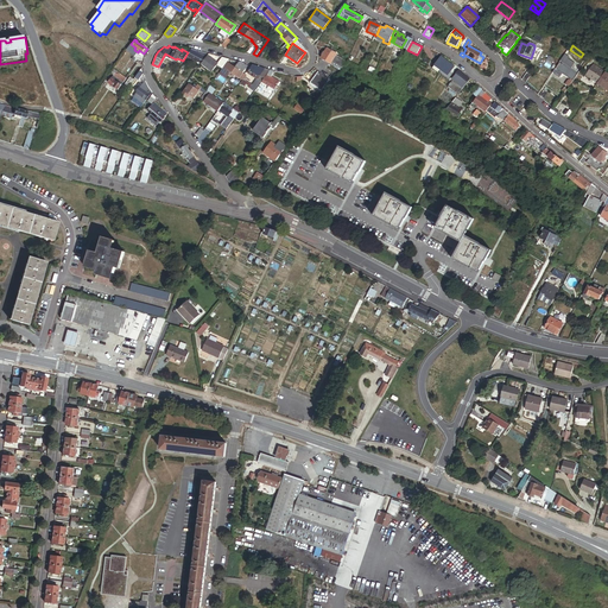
[(204,57),(207,52),(191,48),(187,56),(200,62),(202,56),(204,57)]
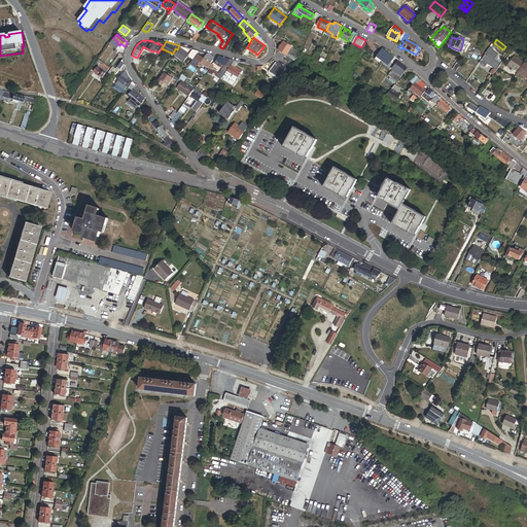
[(291,46),(283,41),(279,47),(278,50),(286,56),(291,46)]
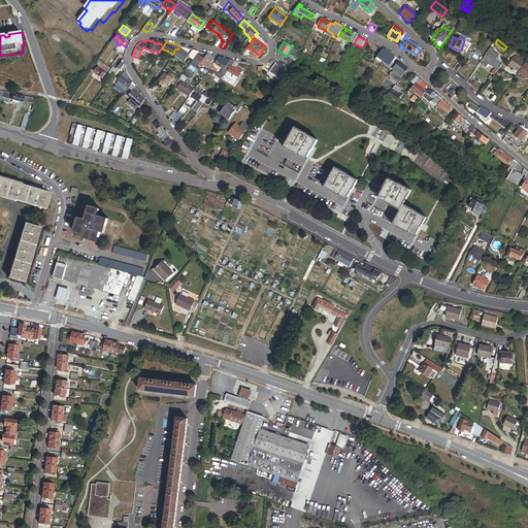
[(189,55),(180,47),(178,50),(174,55),(184,62),(189,55)]
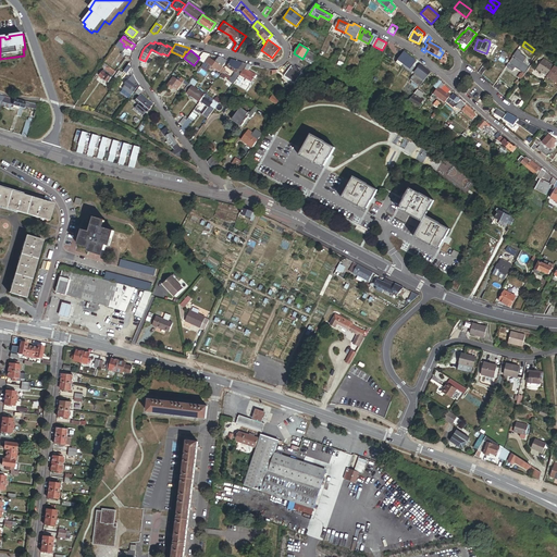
[(523,62),(525,59),(520,54),(521,52),(517,50),(514,57),(523,62)]
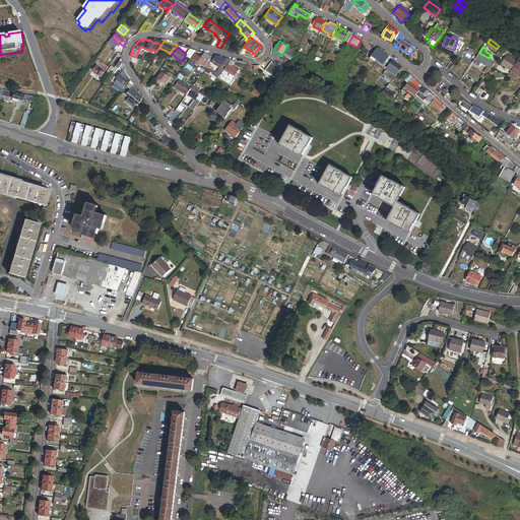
[(505,55),(508,49),(505,47),(498,58),(500,59),(504,54),(505,55)]
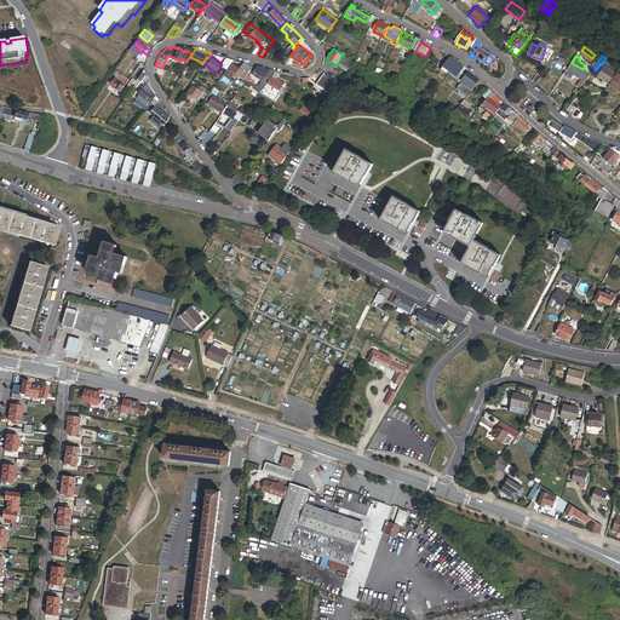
[(457,75),(463,67),(448,57),(440,70),(448,75),(451,72),(457,75)]
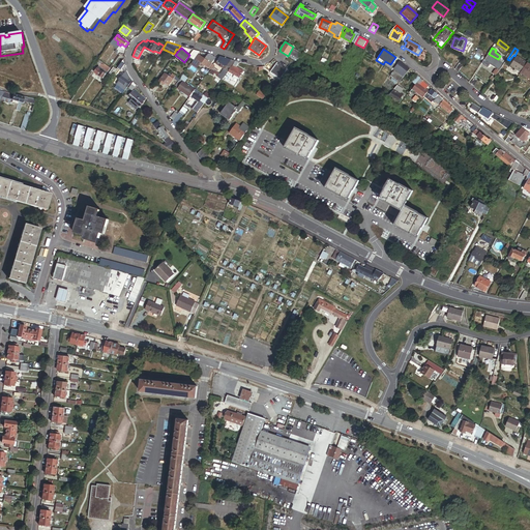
[(212,63),(216,57),(213,55),(208,53),(207,55),(204,58),(201,56),(199,54),(196,59),(208,68),(212,63)]
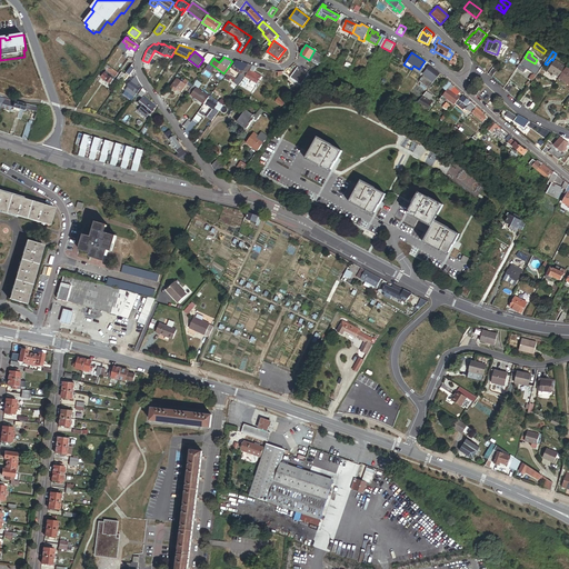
[(535,63),(525,58),(522,60),(523,60),(539,71),(541,68),(535,63)]
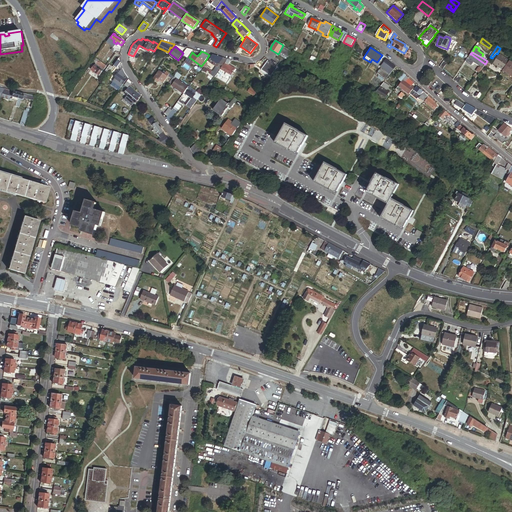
[(503,69),(509,60),(499,53),(493,62),(503,69)]
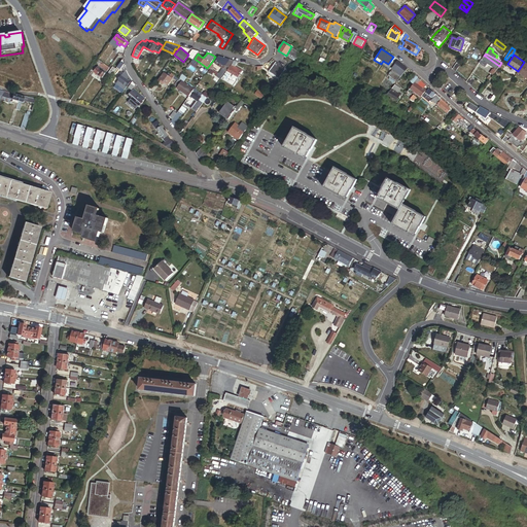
[(499,66),(485,56),(480,65),(484,68),(487,64),(494,69),(493,70),(492,70),(490,74),(493,76),(499,66)]
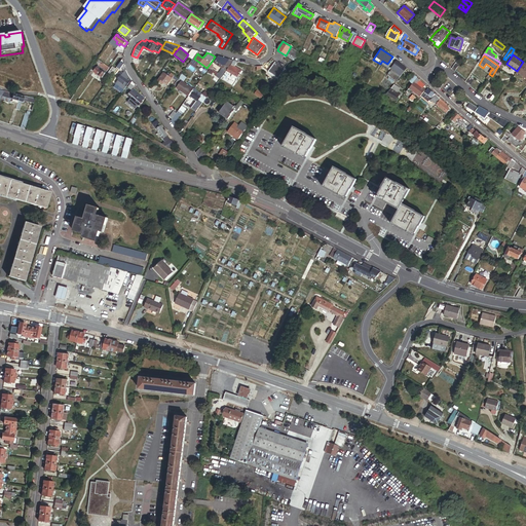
[(107,71),(109,67),(103,62),(104,60),(100,57),(96,63),(98,65),(107,71)]
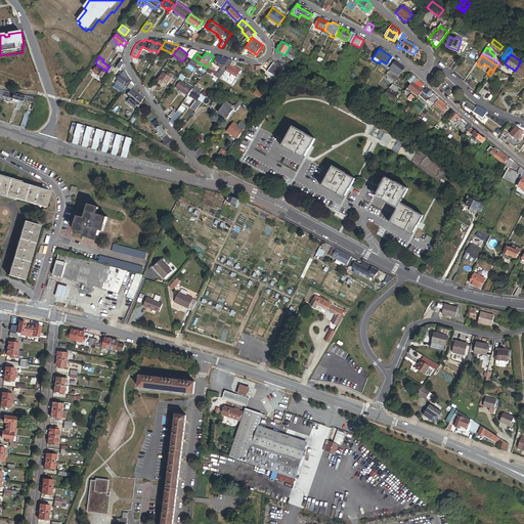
[(224,70),(229,62),(227,61),(228,59),(218,56),(214,62),(222,68),(224,70)]
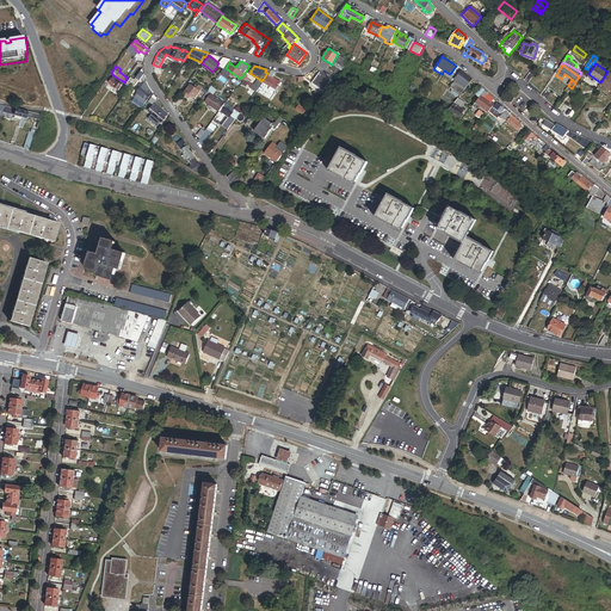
[(279,85),(281,82),(273,78),(276,72),(272,71),(265,84),(277,90),(279,85)]
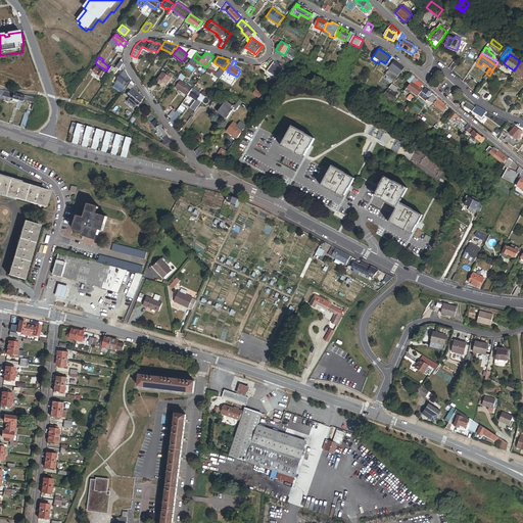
[(278,76),(283,68),(274,61),(267,72),(276,78),(278,76)]
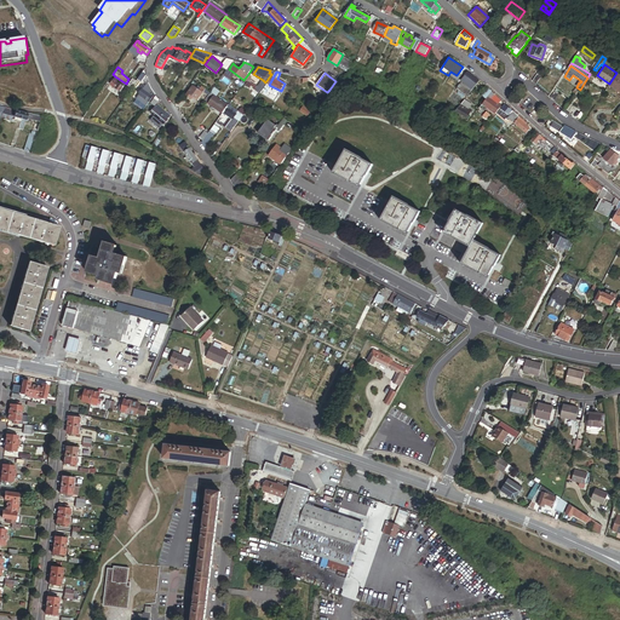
[(339,84),(345,75),(340,73),(336,81),(339,84)]
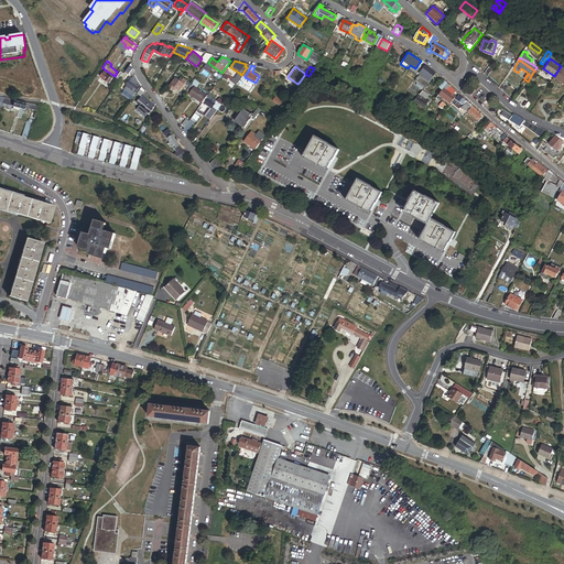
[(435,74),(425,66),(420,74),(430,82),(435,74)]
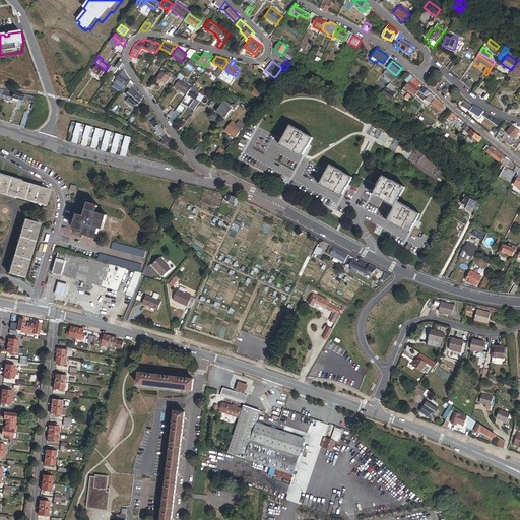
[(106,70),(96,64),(93,67),(92,66),(91,68),(92,69),(92,70),(101,76),(106,70)]
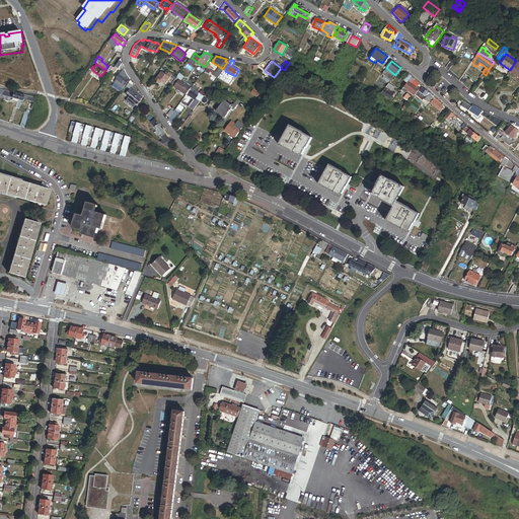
[(112,70),(114,67),(110,65),(105,71),(108,74),(112,70)]
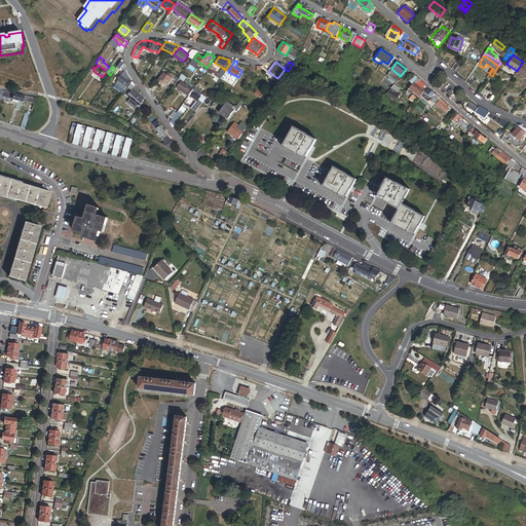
[(132,78),(129,75),(125,69),(125,68),(118,79),(120,80),(126,85),(132,79),(132,78)]
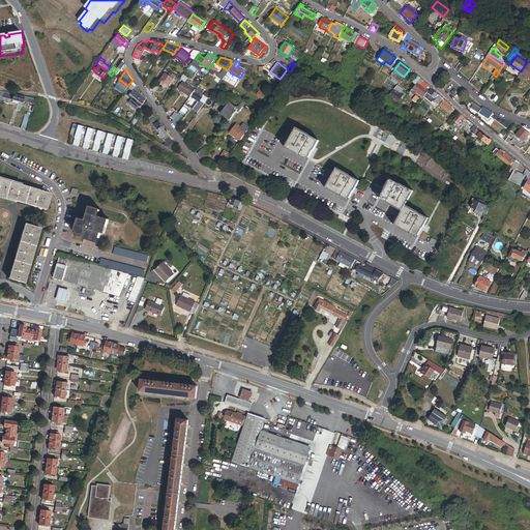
[(285,79),(290,71),(287,69),(282,77),(285,79)]
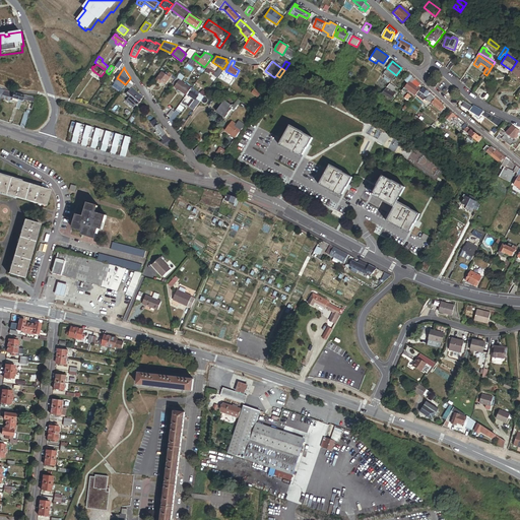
[(170,77),(172,74),(169,72),(167,75),(160,71),(155,79),(159,82),(160,80),(165,83),(170,77)]
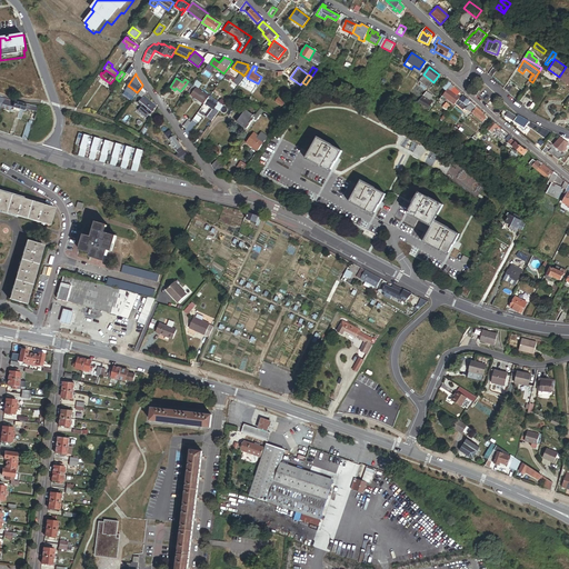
[(208,99),(209,97),(196,88),(197,87),(193,85),(190,89),(188,92),(195,98),(193,99),(196,100),(197,99),(203,103),(207,98),(208,99)]
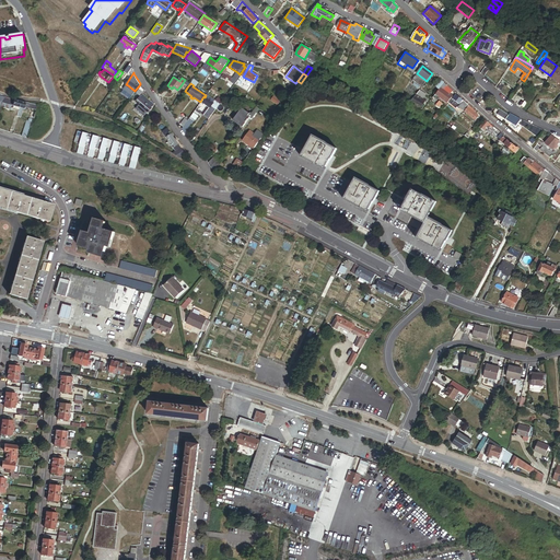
[(146,92),(142,86),(140,84),(135,91),(133,93),(137,96),(141,90),(143,93),(146,92)]
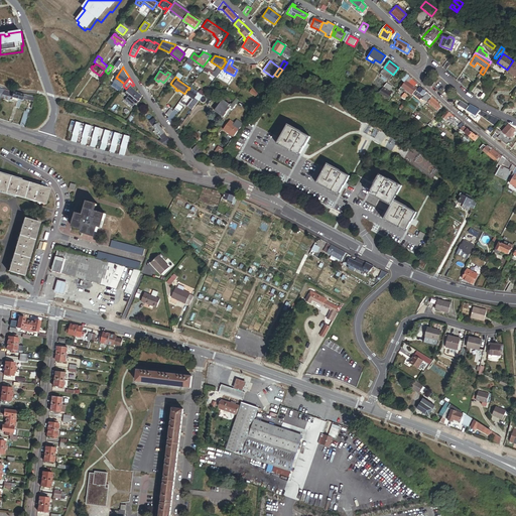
[(416,90),(406,81),(404,83),(402,87),(412,95),(416,90)]
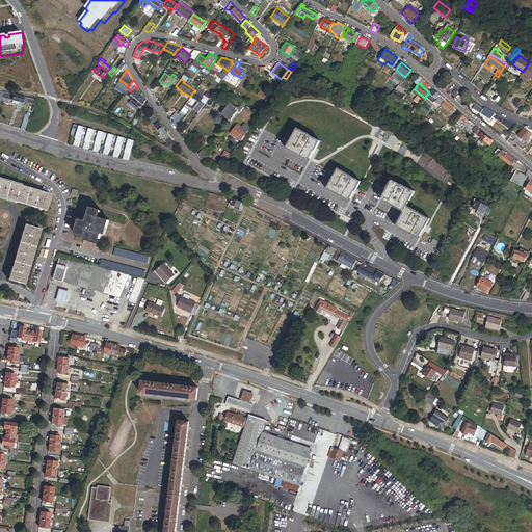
[(402,94),(405,89),(399,85),(391,96),(394,98),(396,94),(403,97),(404,97),(405,97),(406,96),(402,94)]
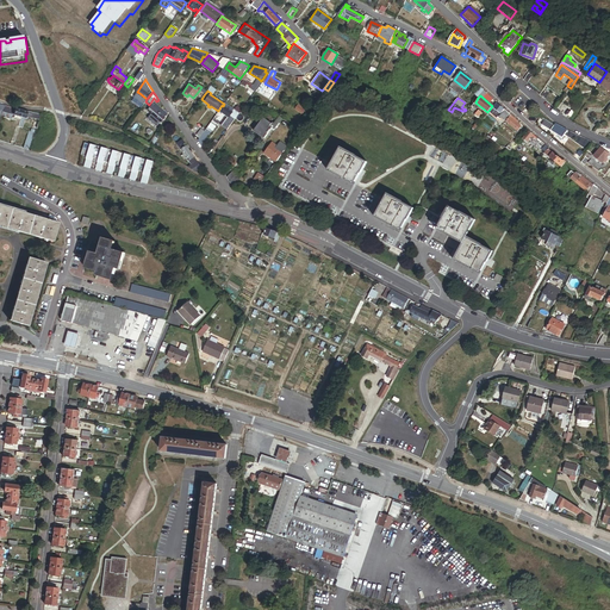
[(522,103),(515,98),(511,101),(517,107),(522,103)]
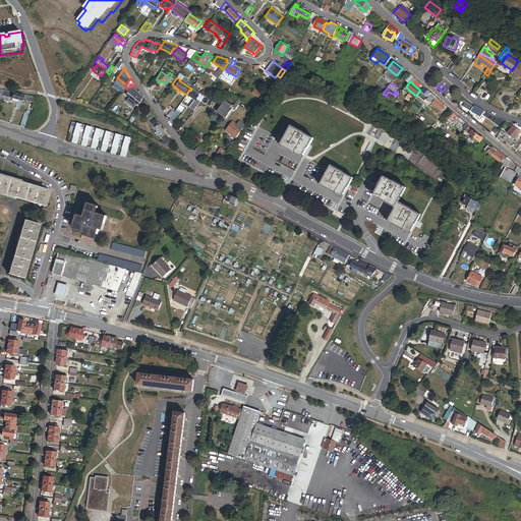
[(142,96),(131,88),(126,94),(137,103),(142,96)]
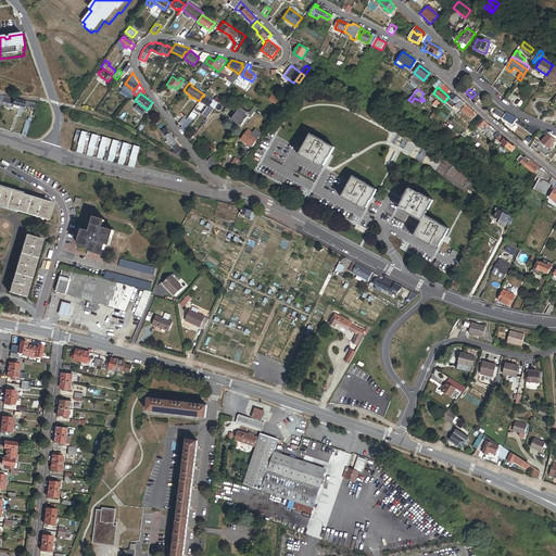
[(217,103),(204,93),(204,95),(203,97),(199,101),(202,103),(202,102),(207,106),(201,114),(206,118),(217,103)]
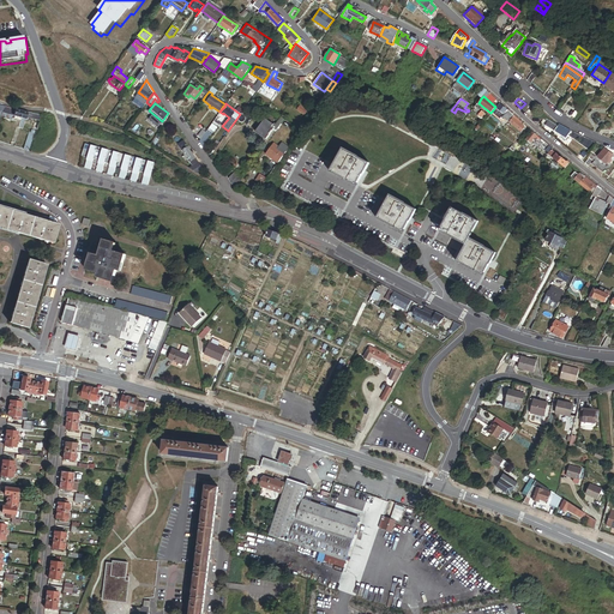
[(507,109),(501,104),(498,108),(499,110),(504,114),(507,109)]
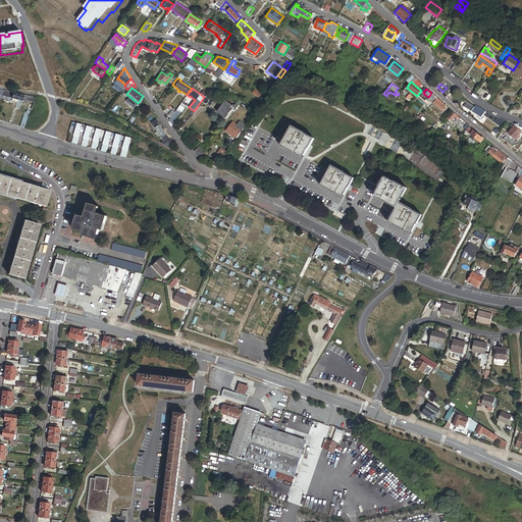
[(33,103),(34,99),(12,95),(11,100),(21,102),(21,101),(33,103)]
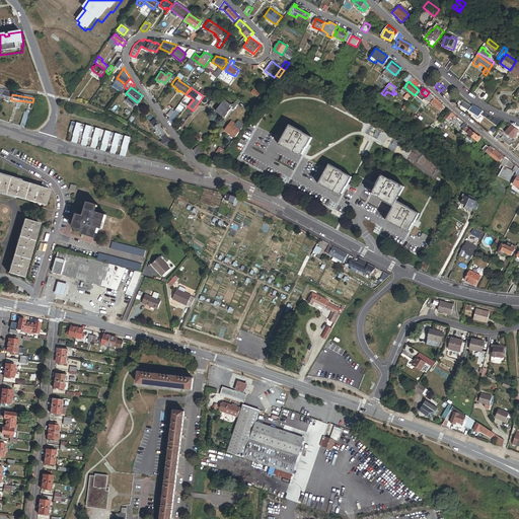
[(433,99),(435,98),(430,94),(425,99),(430,103),(433,99)]
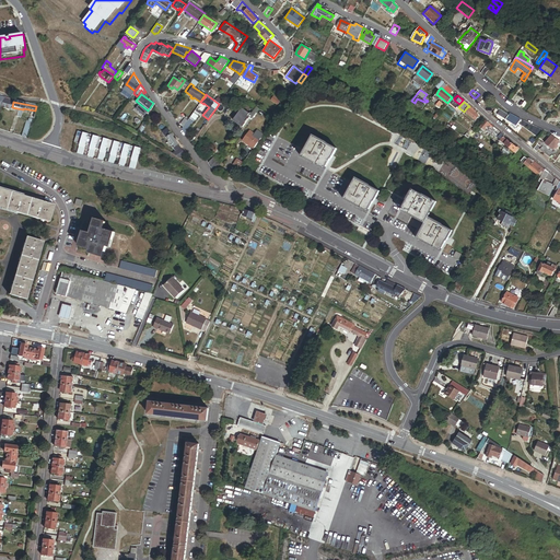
[(479,118),(471,111),(473,109),(469,106),(467,107),(468,108),(465,113),(475,121),(479,118)]
